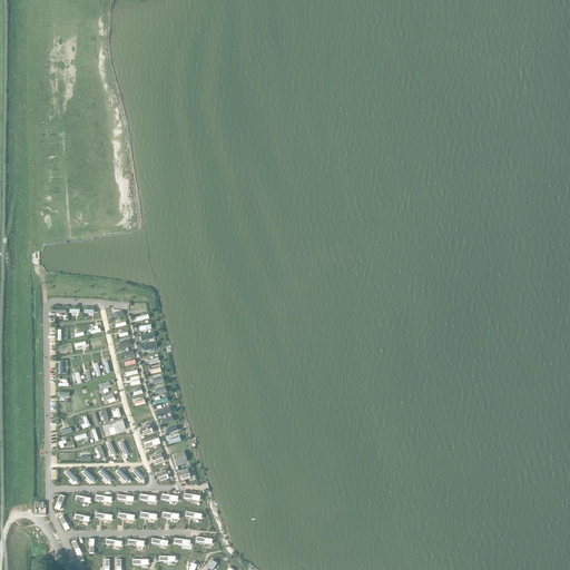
[(123,420),(102,425),(105,435),(126,430),(123,420)]
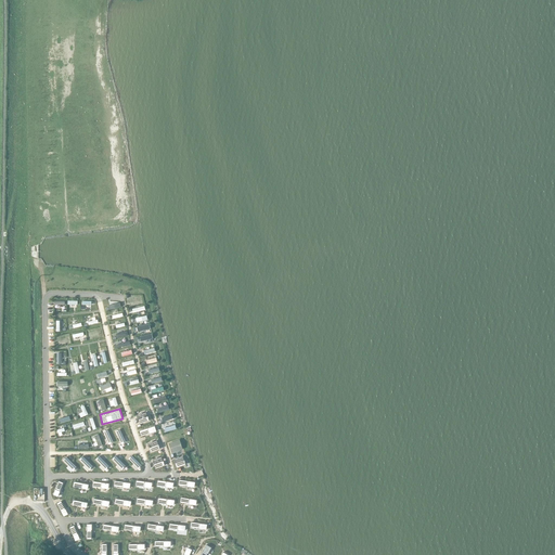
[(145,413),(137,415),(140,424),(149,421),(145,413)]
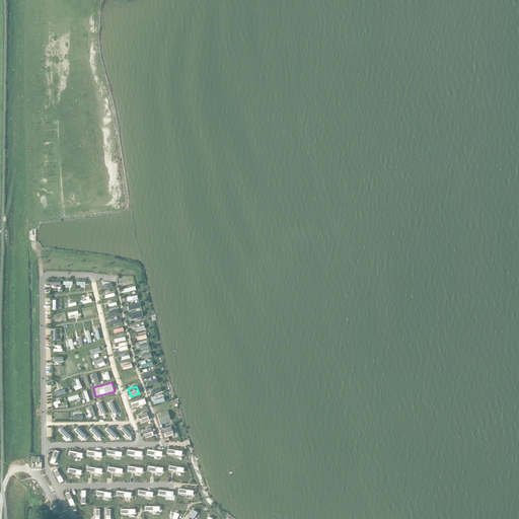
[(167,412),(157,415),(160,424),(170,421),(167,412)]
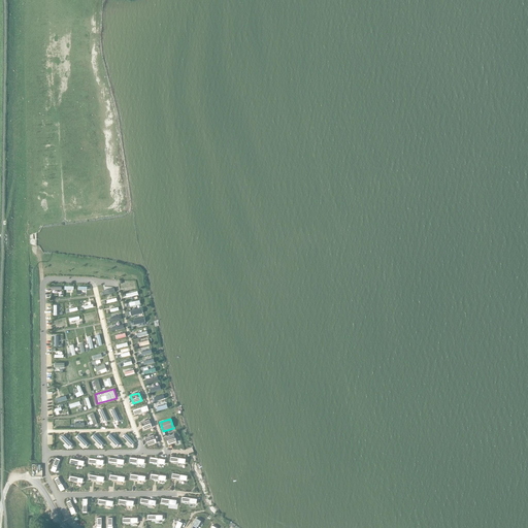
[(149,420),(140,423),(143,430),(152,427),(149,420)]
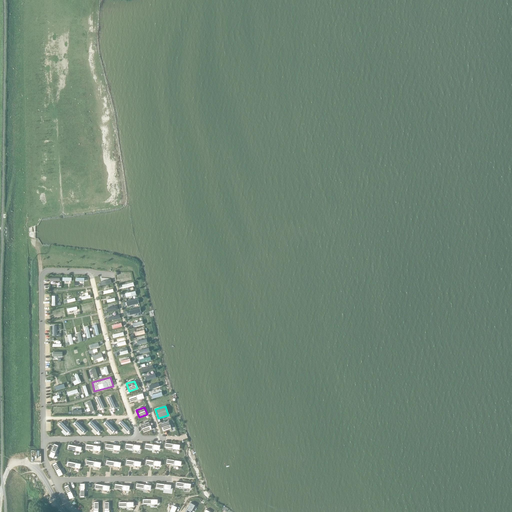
[(168,421),(160,424),(163,431),(171,429),(168,421)]
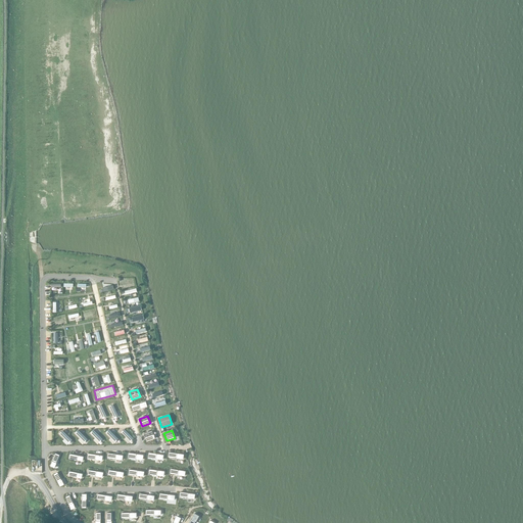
[(152,431),(143,434),(146,441),(154,438),(152,431)]
